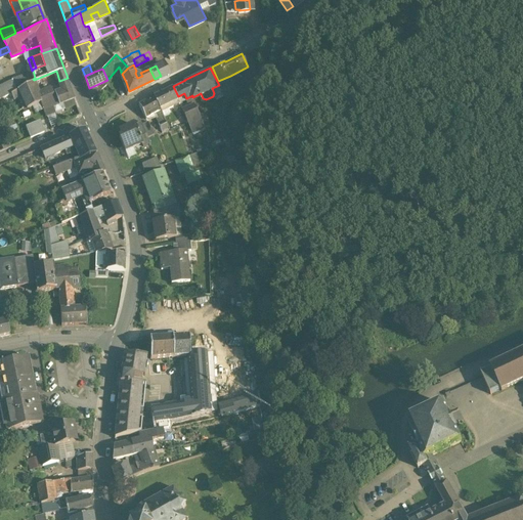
[(32,71),(12,77),(13,79),(16,88),(18,87),(17,87),(18,86),(33,79),(35,78),(33,70),(32,71)]
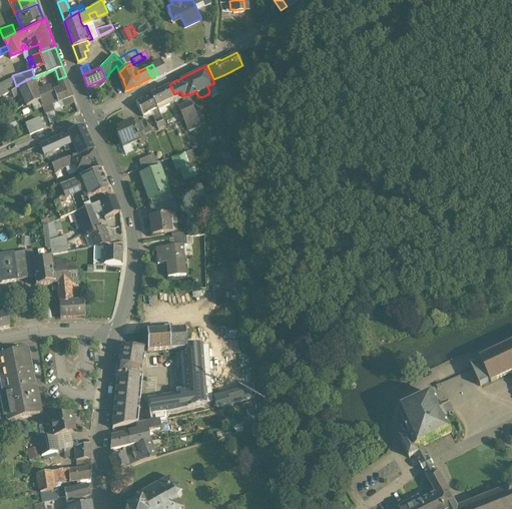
[(213,79),(212,80),(214,83),(214,84),(221,98),(234,91),(225,74),(213,79)]
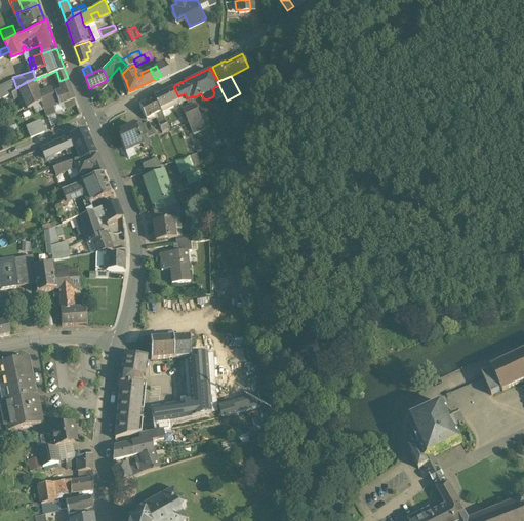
[(0,85),(13,79),(12,77),(0,82),(0,85)]
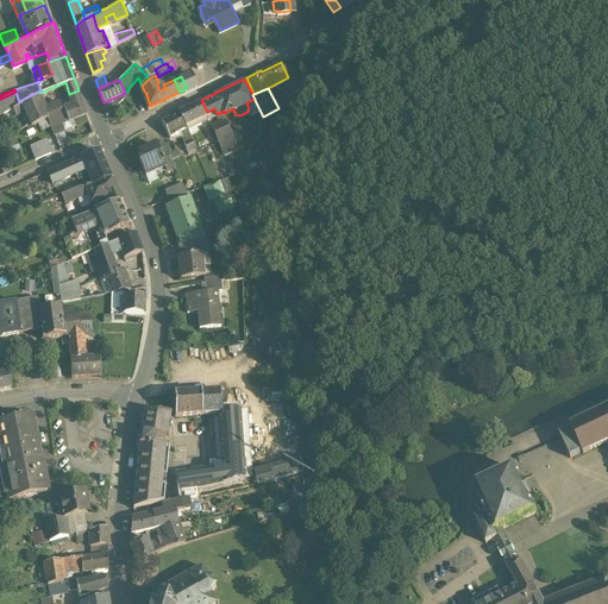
[(87,112),(79,90),(69,94),(73,102),(64,105),(70,118),(74,117),(76,123),(89,118),(87,112)]
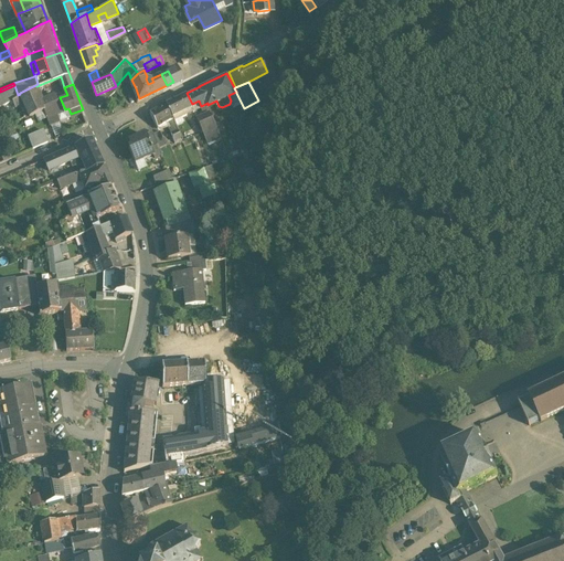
[(0,104),(6,102),(12,98),(12,97),(18,95),(14,85),(0,92),(0,104)]
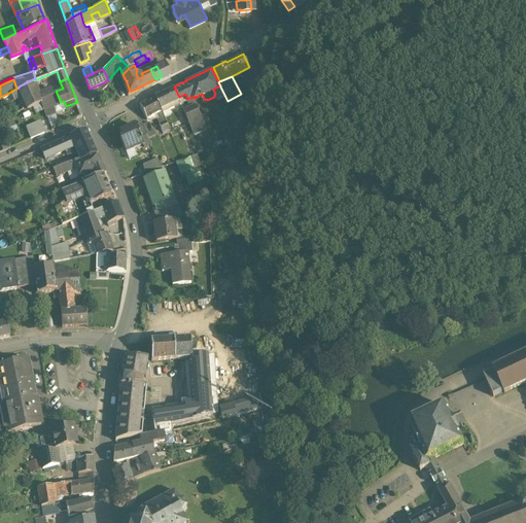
[(33,79),(19,86),(22,94),(28,106),(42,100),(41,97),(39,92),(34,80),(33,79)]
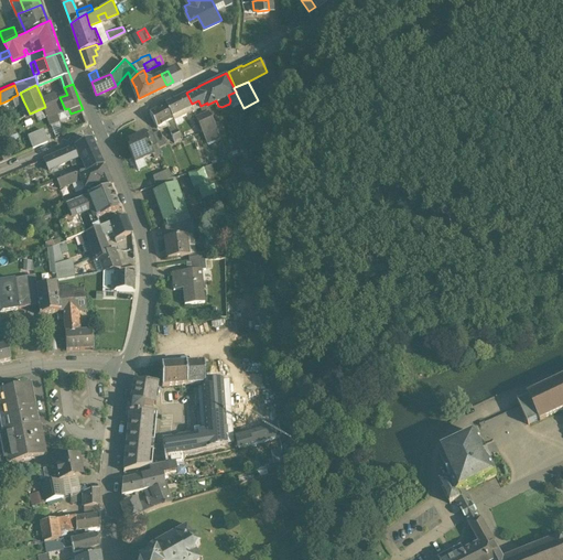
[(55,92),(42,98),(44,104),(58,98),(55,92)]
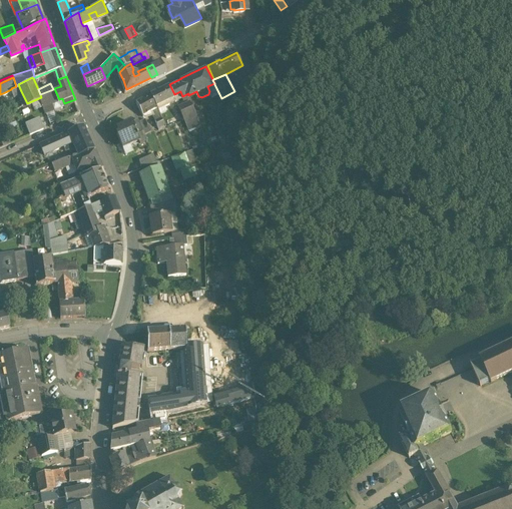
[(169,83),(151,92),(157,104),(175,95),(169,84),(169,83)]
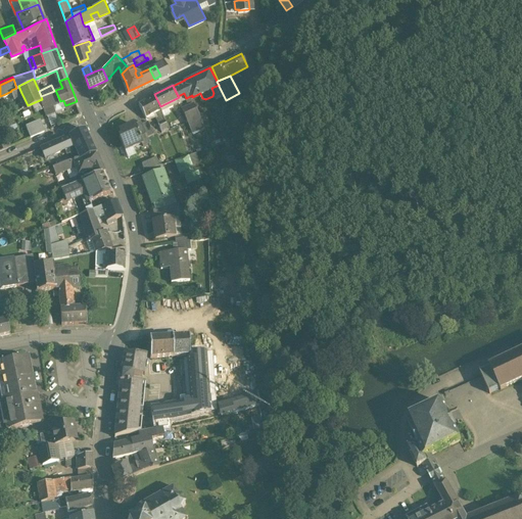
[(16,88),(11,90),(11,91),(14,97),(21,93),(18,86),(17,87),(18,87),(16,88)]
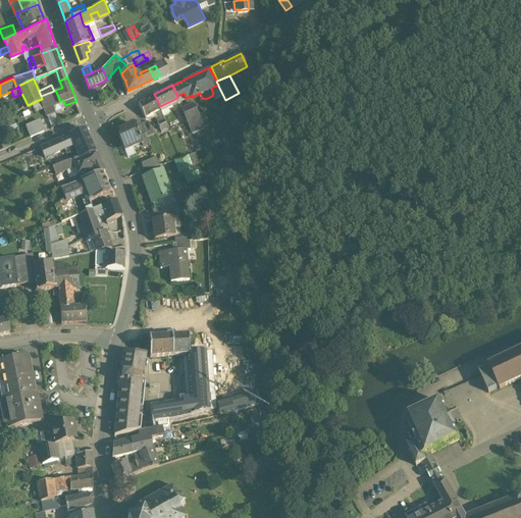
[(41,96),(45,107),(50,105),(54,103),(60,101),(55,90),(54,91),(41,96)]
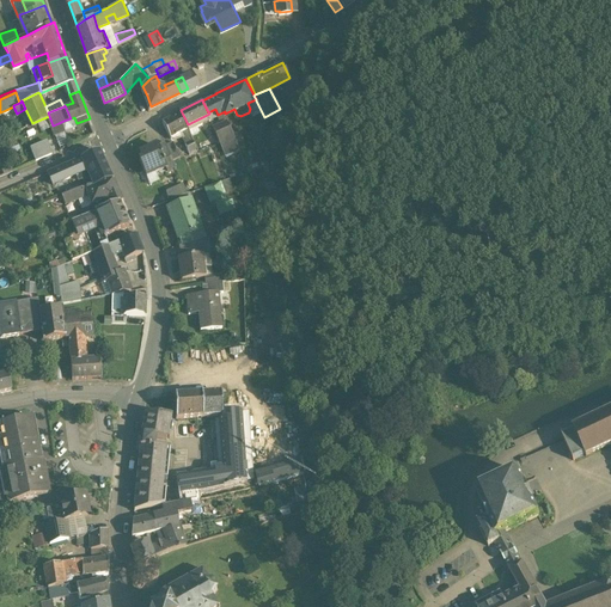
[(10,117),(17,114),(13,106),(6,110),(10,117)]
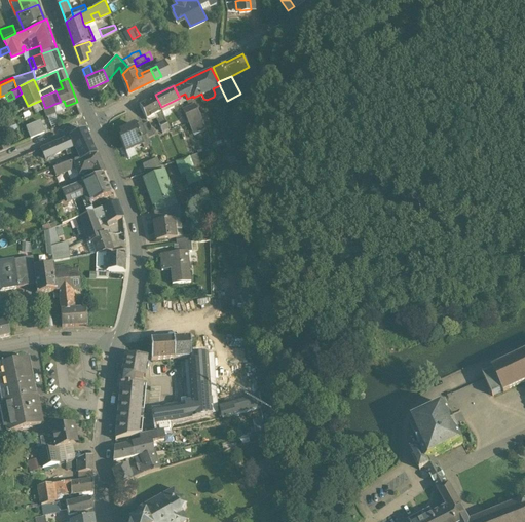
[(155,95),(140,102),(147,116),(156,111),(158,115),(157,115),(159,121),(165,118),(161,107),(155,95)]
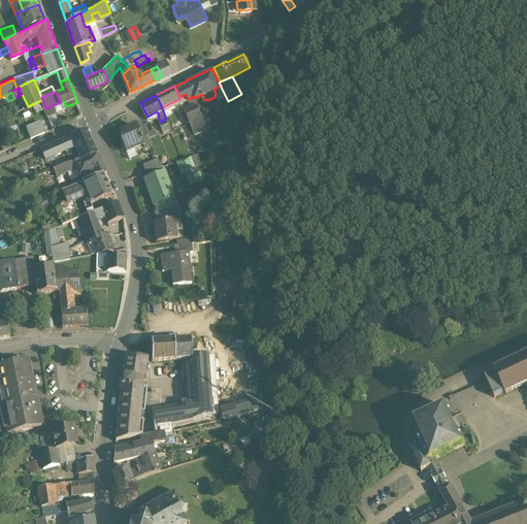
[(55,104),(57,110),(66,106),(64,101),(61,102),(55,104)]
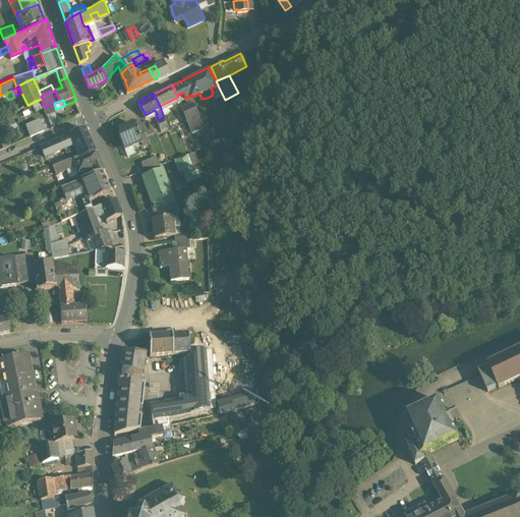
[(198,112),(194,102),(182,107),(191,129),(204,124),(198,112)]
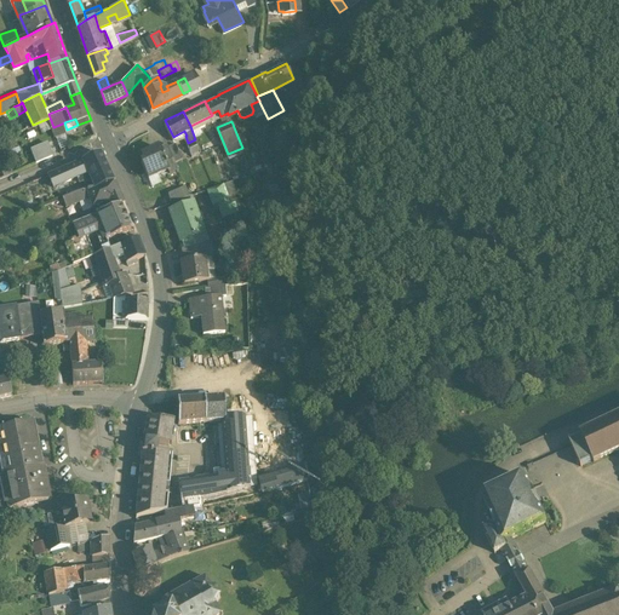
[(244,131),(236,133),(242,148),(250,144),(244,131)]
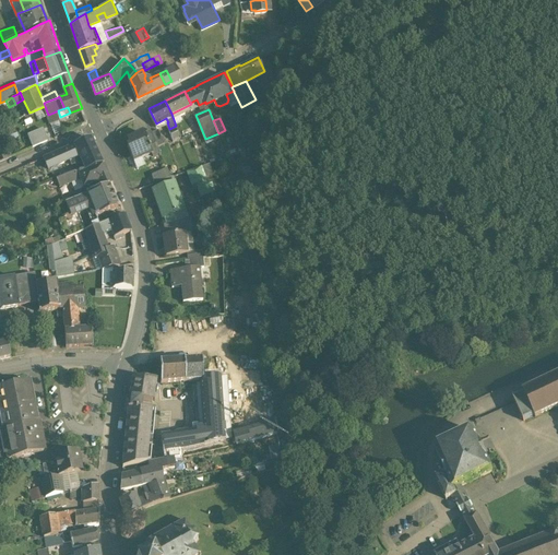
[(35,143),(51,136),(47,124),(31,131),(35,143)]
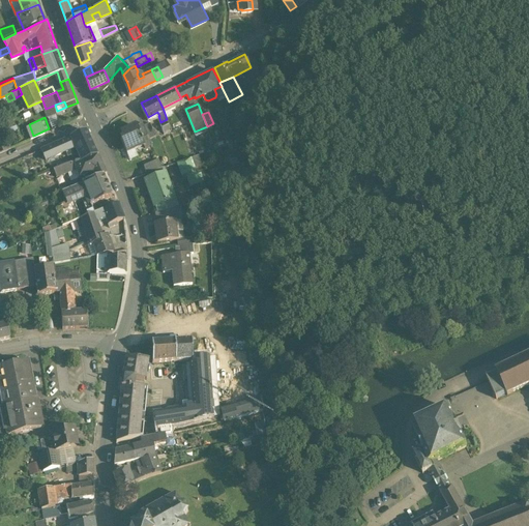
[(171,128),(167,119),(160,122),(165,132),(171,128)]
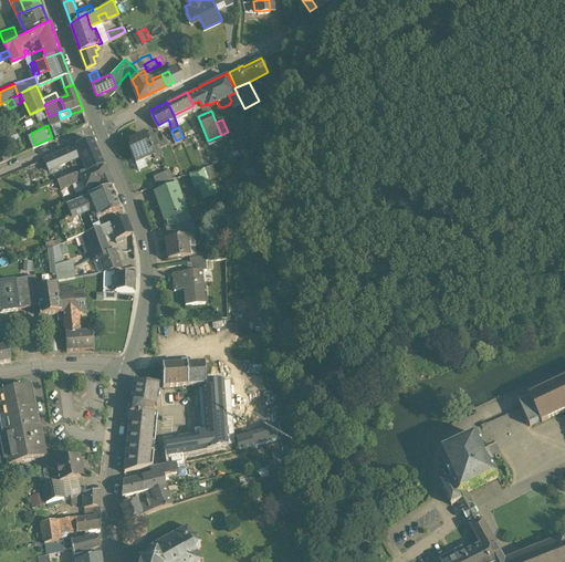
[(146,132),(152,145),(153,145),(159,142),(155,132),(153,128),(146,132)]
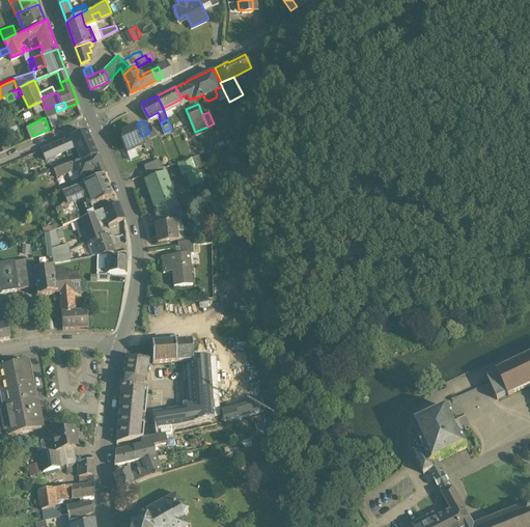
[(150,120),(145,123),(149,133),(150,137),(157,134),(150,120)]
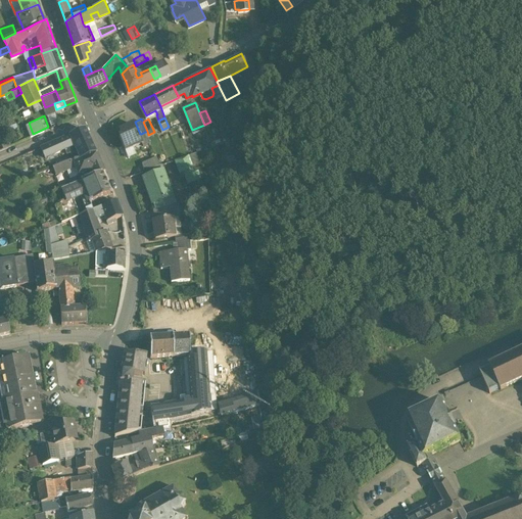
[(135,122),(121,128),(123,133),(120,135),(126,148),(143,140),(141,136),(142,136),(141,134),(140,134),(135,122)]
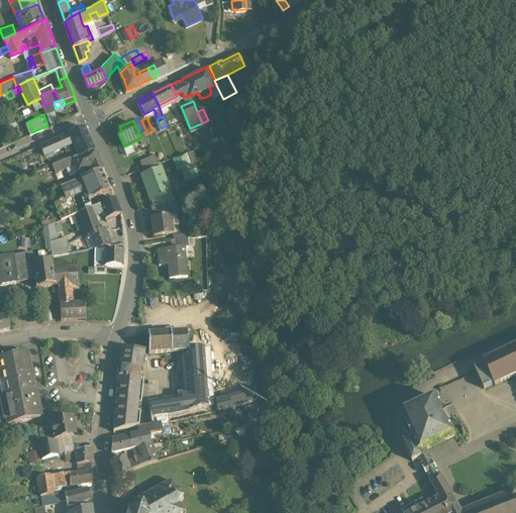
[(85,124),(64,133),(68,143),(70,147),(71,146),(71,147),(76,144),(81,155),(95,148),(85,124)]
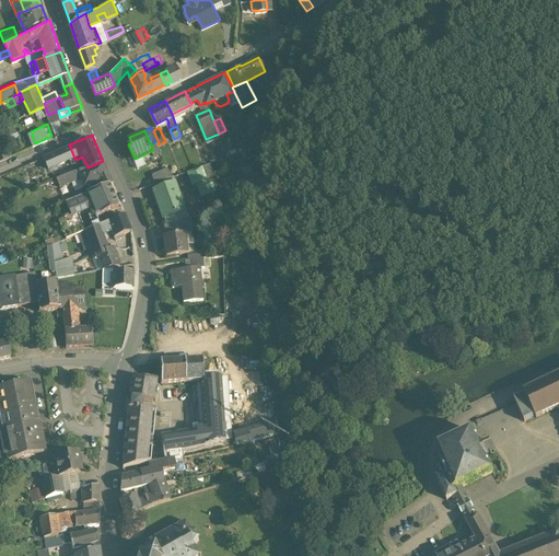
[(158,140),(151,143),(152,146),(151,146),(153,150),(155,155),(162,152),(159,145),(158,140)]
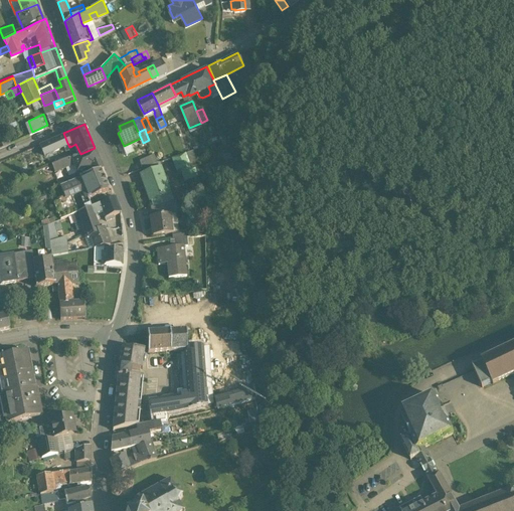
[(63,133),(41,142),(45,152),(67,143),(63,133)]
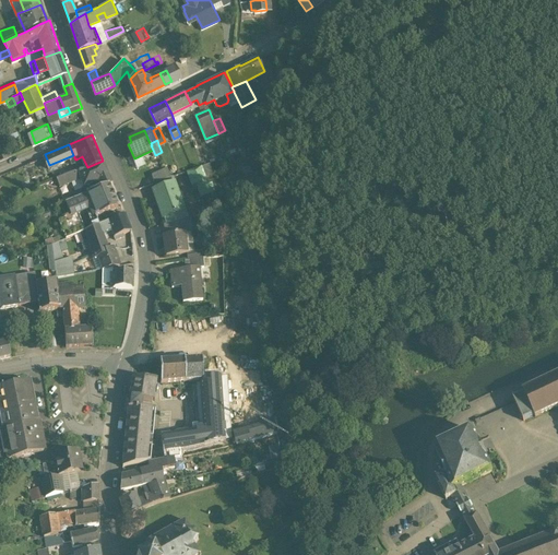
[(87,167),(80,167),(73,169),(76,176),(82,175),(85,182),(99,176),(104,185),(109,181),(113,180),(104,162),(104,161),(103,161),(87,167)]
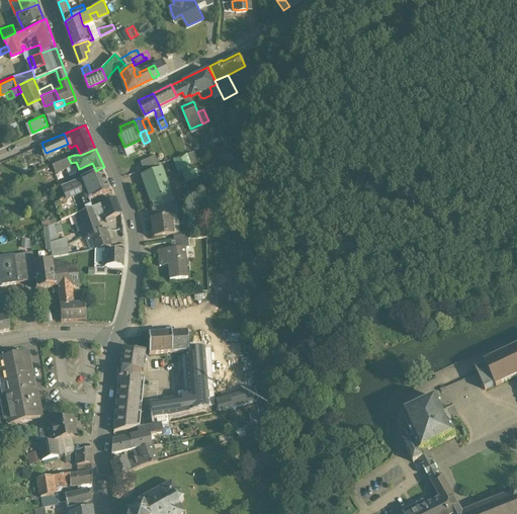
[(186,152),(174,156),(178,169),(191,165),(186,152)]
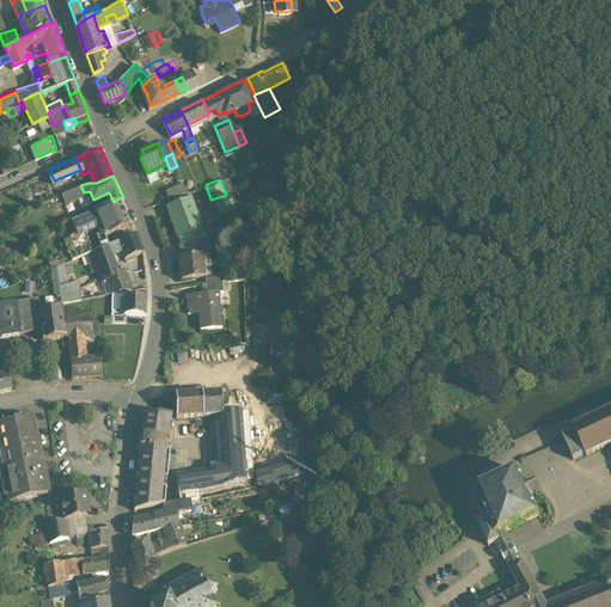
[(166,188),(170,197),(188,190),(184,181),(166,188)]
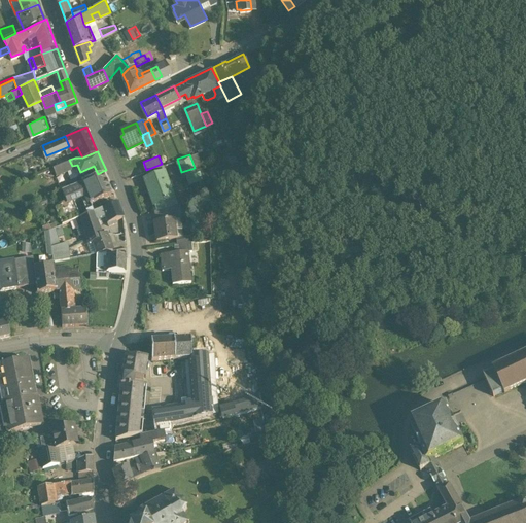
[(69,160),(65,162),(54,166),(57,173),(68,168),(72,166),(69,160)]
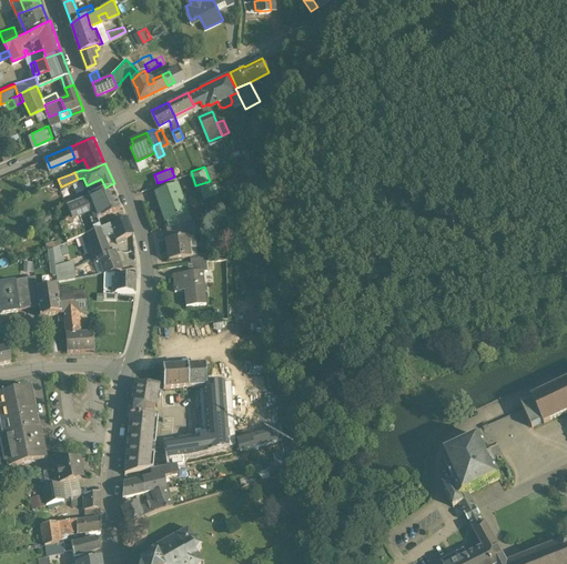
[(239,177),(240,193),(266,192),(265,175),(239,177)]
